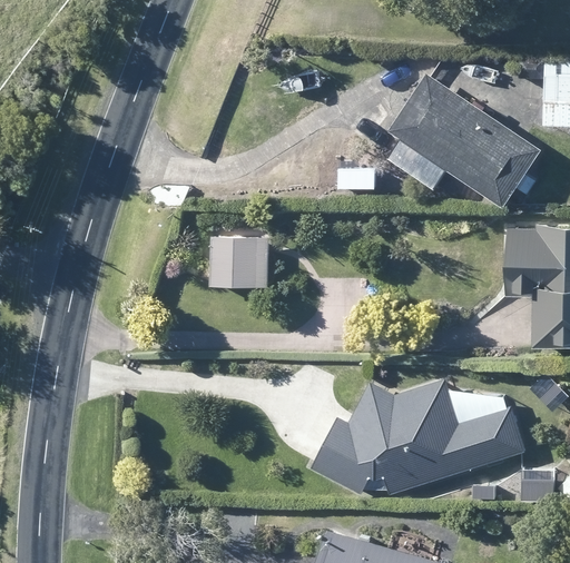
[(542,128),(569,128),(569,65),(518,63),(517,77),(517,81),(542,81),(542,128)]
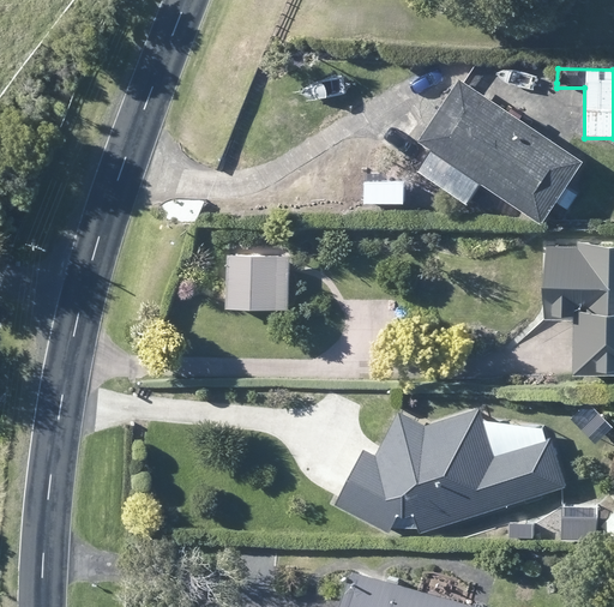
[(581,163),(559,150),(458,82),(452,89),(423,132),(417,142),(427,149),(486,188),(534,221),(540,224),(553,205),(567,214),(578,198),(563,188),(581,163)]
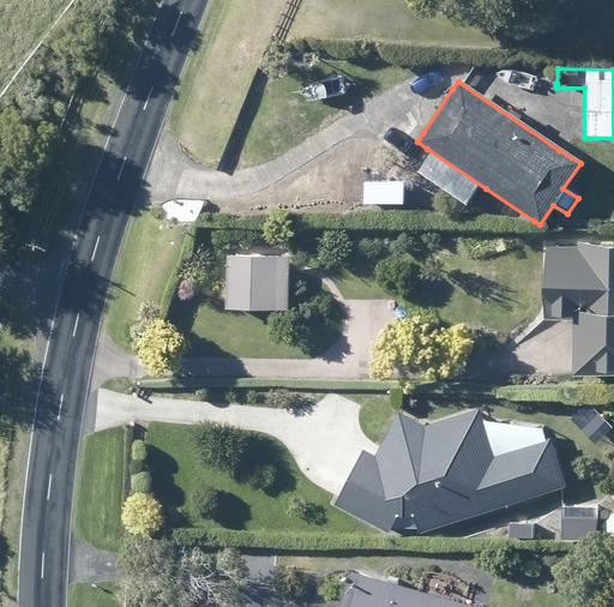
[(613,245),(577,244),(577,250),(545,248),(543,310),(543,319),(548,319),(553,319),(572,319),(572,373),(613,373),(613,245)]
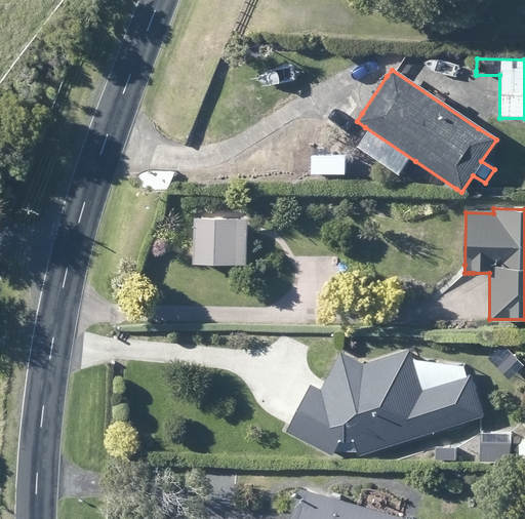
[(193,266),(246,265),(247,220),(193,220),(193,233),(193,266)]
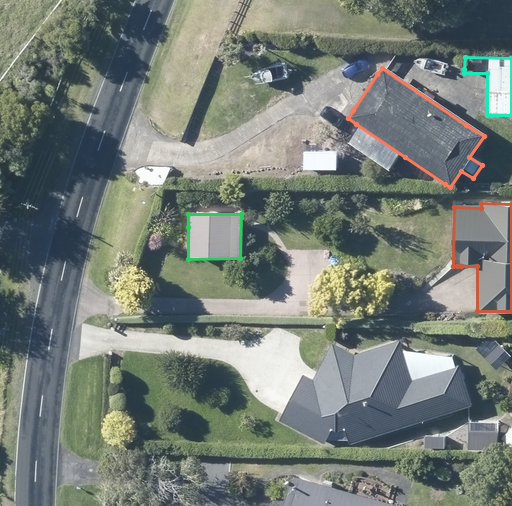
[(414,387),(402,348),(354,363),(334,352),(315,388),(306,383),(283,426),(327,449),(335,435),(348,435),(352,449),(473,413),(461,373),(414,387)]
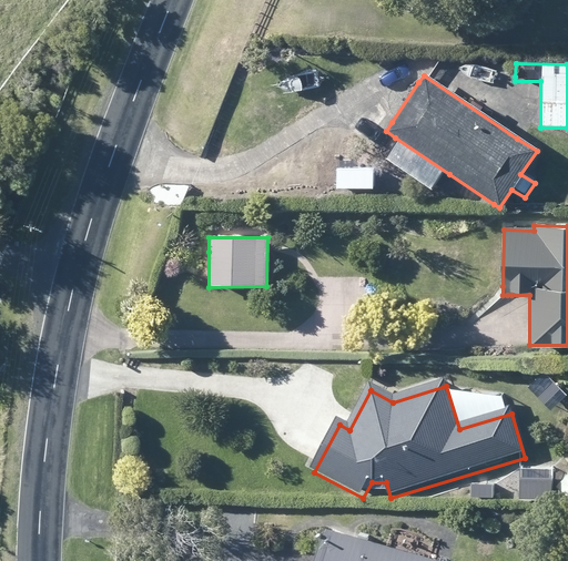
[(436,560),(323,528),(314,560),(436,560)]
